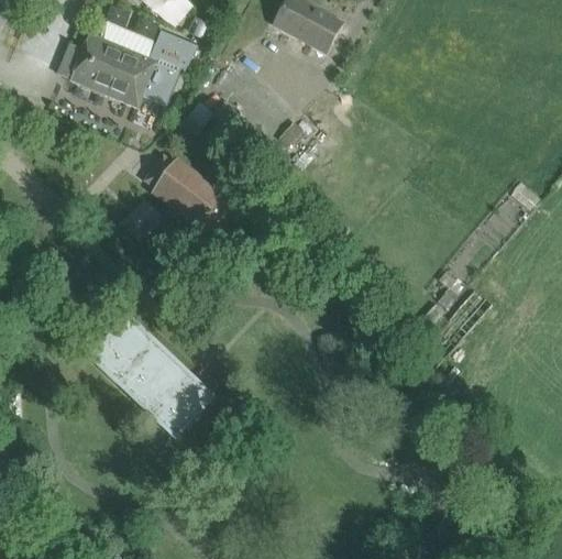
[(285,0),(278,12),(273,23),(324,52),(341,22),(300,0),(285,0)]
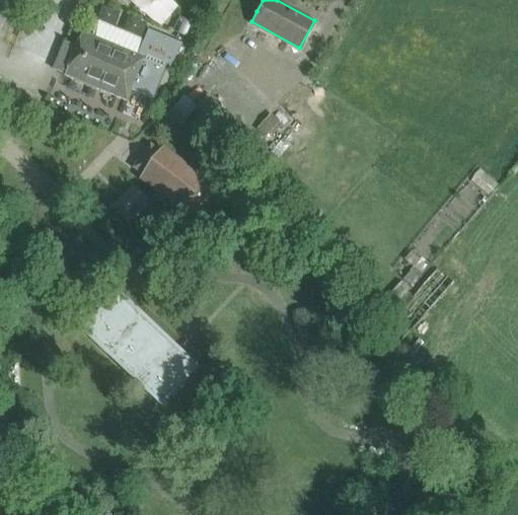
[(98,19),(92,34),(81,30),(75,45),(63,40),(53,66),(65,71),(64,72),(126,98),(130,87),(151,95),(149,99),(150,100),(166,62),(168,63),(166,67),(167,67),(181,41),(147,26),(143,39),(137,35),(138,35),(103,21),(103,22),(98,19)]
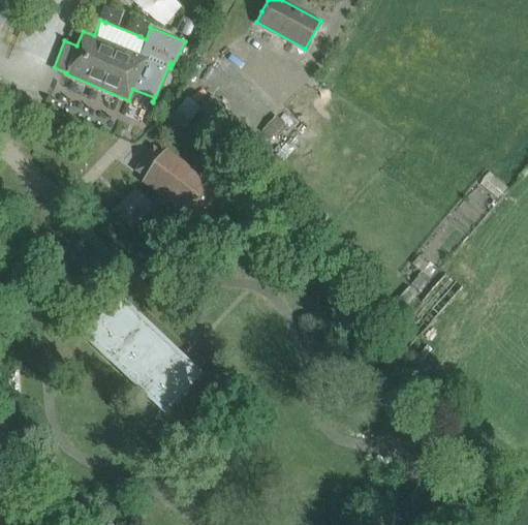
[(174,109),(187,119),(198,104),(184,93),(174,109)]
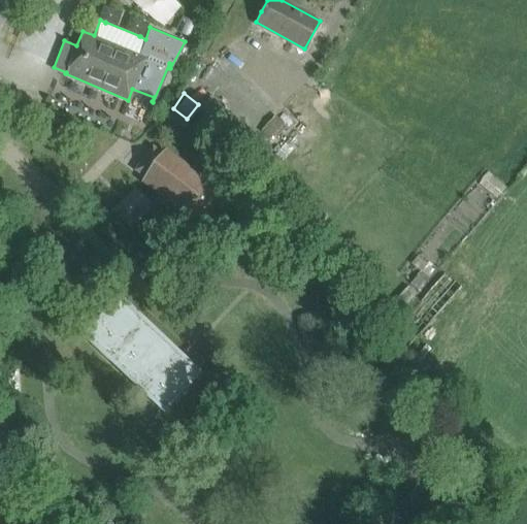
[(233,156),(250,139),(255,134),(236,116),(234,119),(209,94),(196,108),(220,132),(215,137),(233,156)]
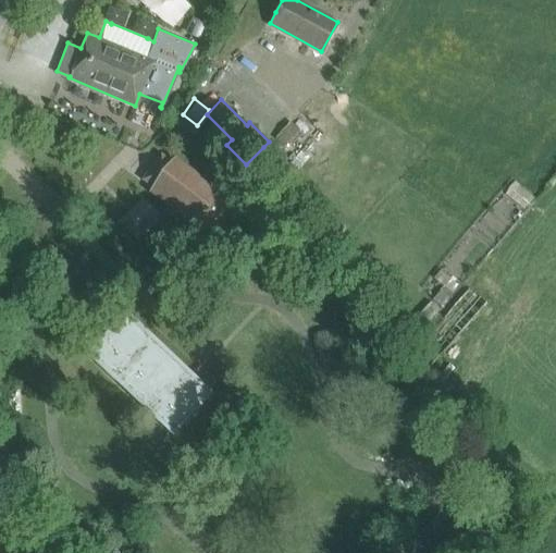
[(183,114),(173,127),(189,139),(199,126),(197,125),(183,114)]
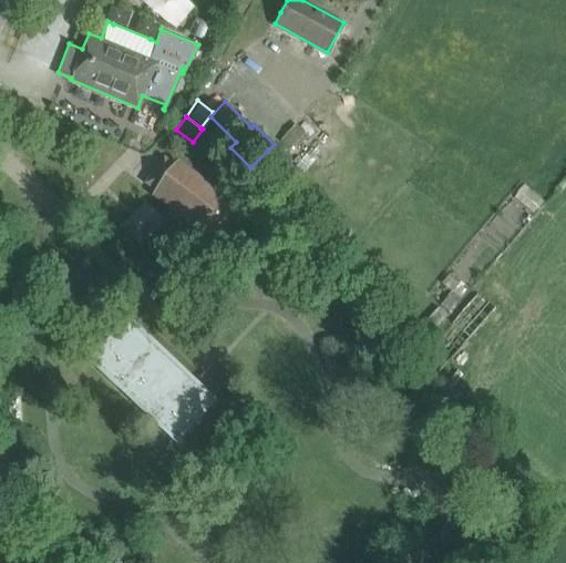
[(283,133),(292,143),(306,130),(296,121),(283,133)]
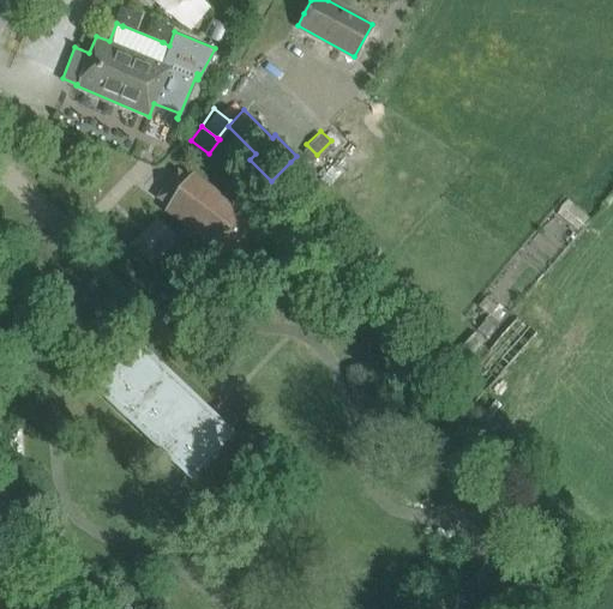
[(322,193),(290,162),(271,181),(302,212),(322,193)]
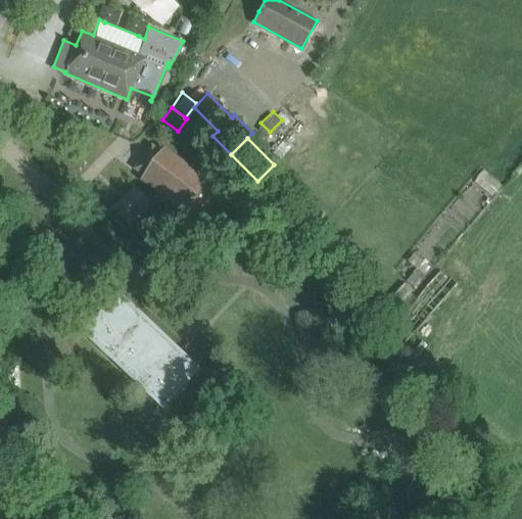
[(196,175),(178,160),(161,148),(158,152),(151,146),(137,166),(144,171),(141,174),(177,200),(176,202),(189,213),(204,209),(214,197),(211,183),(198,173),(196,175)]
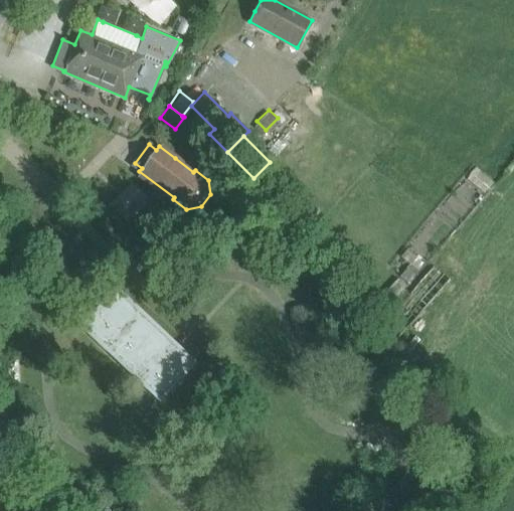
[(131,183),(112,202),(126,217),(146,199),(131,183)]
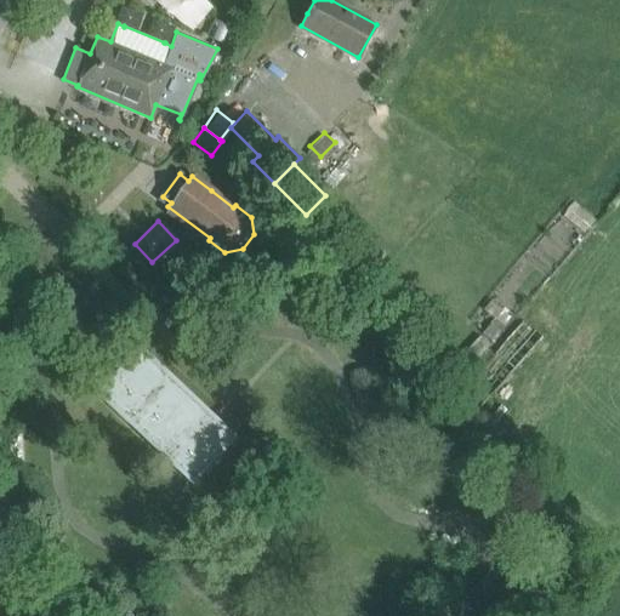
[(535,300),(454,394),(484,421),(500,403),(490,395),(557,318),(535,300)]
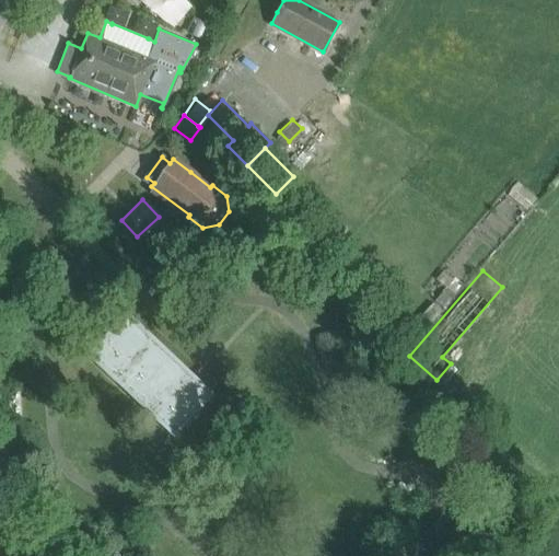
[(127,310),(86,354),(173,436),(213,393),(127,310)]
